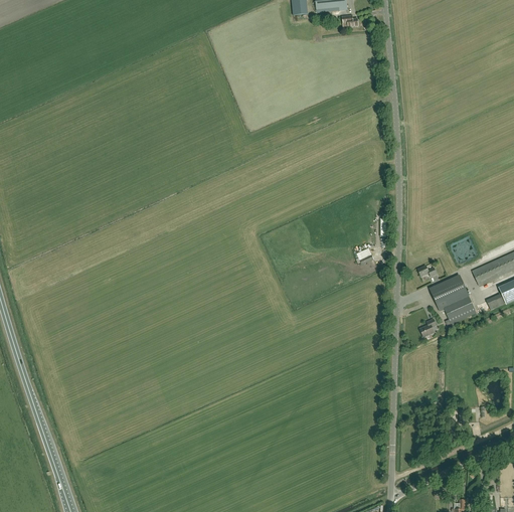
[(290,0),(293,18),(307,17),(304,0),(290,0)]
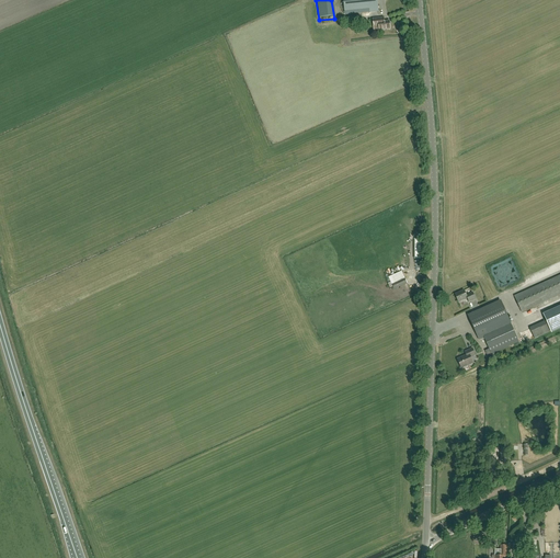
[(375,10),(375,9),(377,8),(376,0),(342,0),(344,12),(369,9),(370,11),(375,10)]
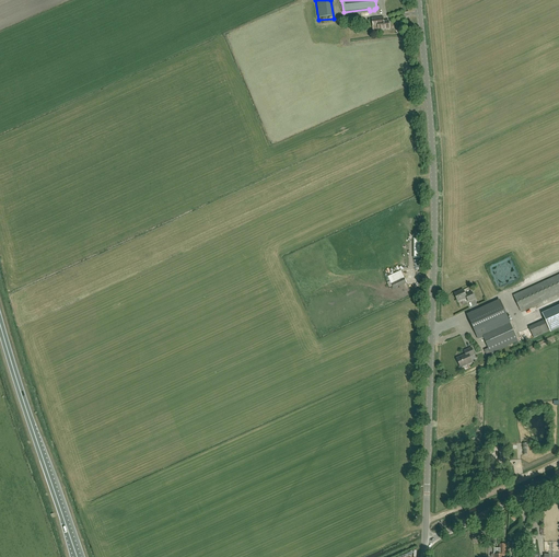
[(383,19),(383,14),(371,15),(372,23),(377,23),(377,27),(388,26),(387,18),(383,19)]
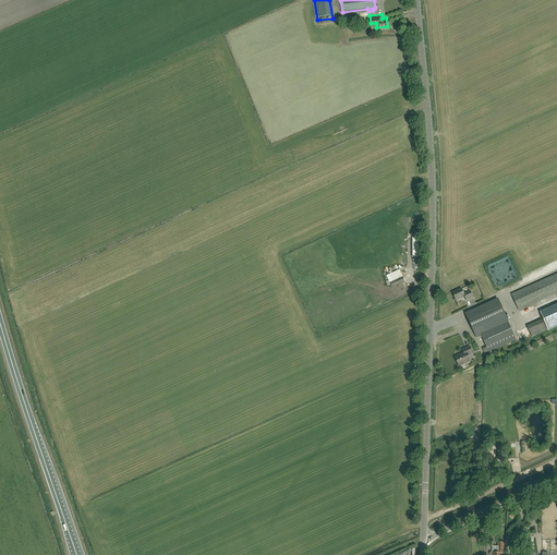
[(391,285),(403,278),(399,267),(386,273),(391,285)]
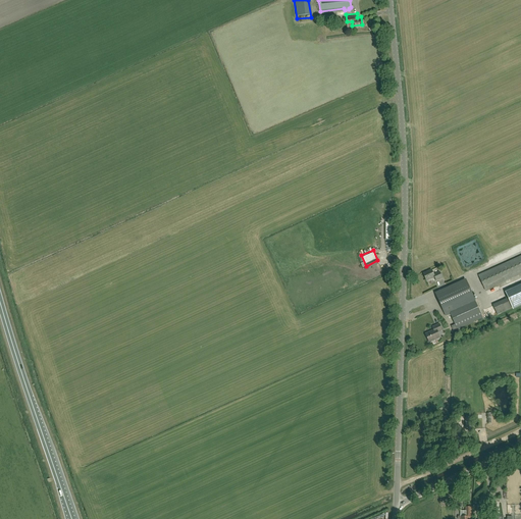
[(520,252),(477,272),(484,288),(520,270),(520,252)]
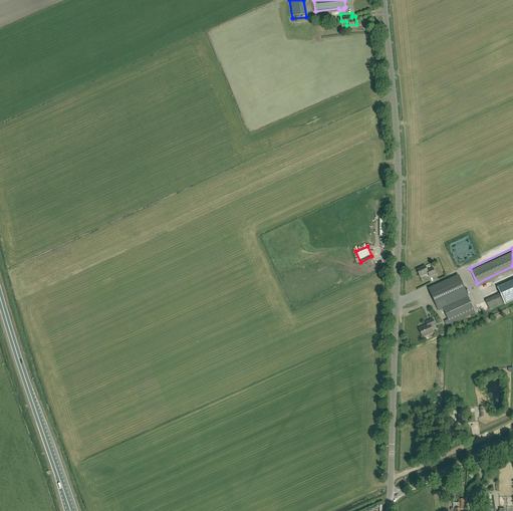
[(426,268),(424,263),(416,267),(419,273),(427,270),(429,273),(435,271),(432,265),(426,268)]
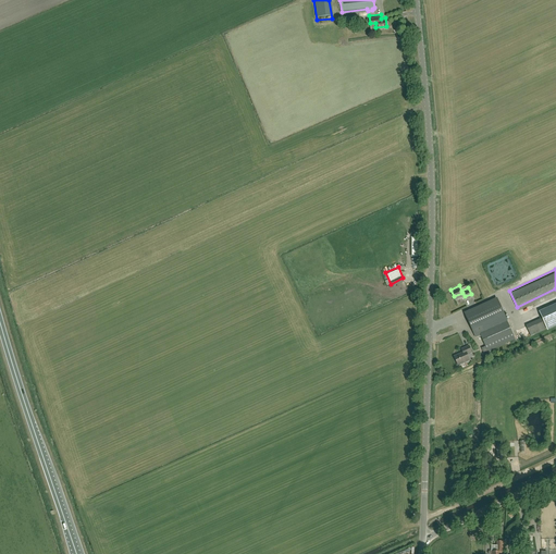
[(496,296),(464,311),(472,329),(472,330),(474,334),(480,332),(484,343),(480,345),(482,351),(486,348),(499,342),(505,340),(514,336),(504,315),(496,296)]
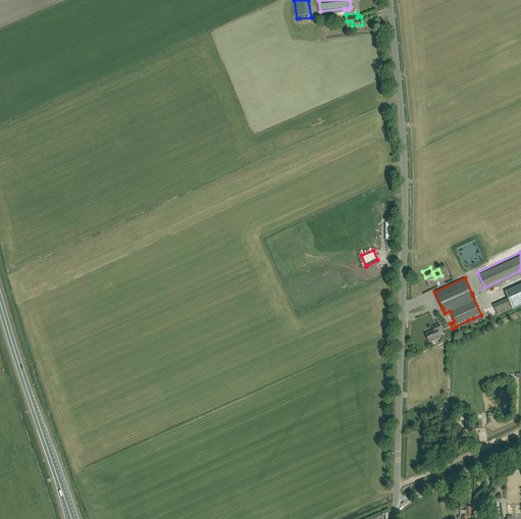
[(424,331),(428,340),(438,334),(436,329),(441,327),(438,321),(431,324),(432,327),(424,331)]
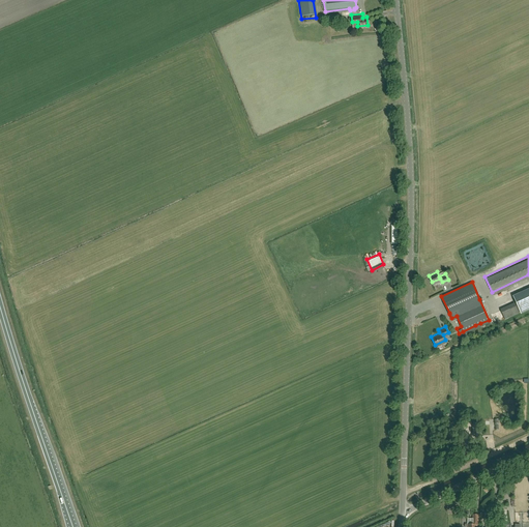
[(467,516),(466,526),(475,526),(476,523),(477,523),(477,513),(472,513),(472,516),(467,516)]
